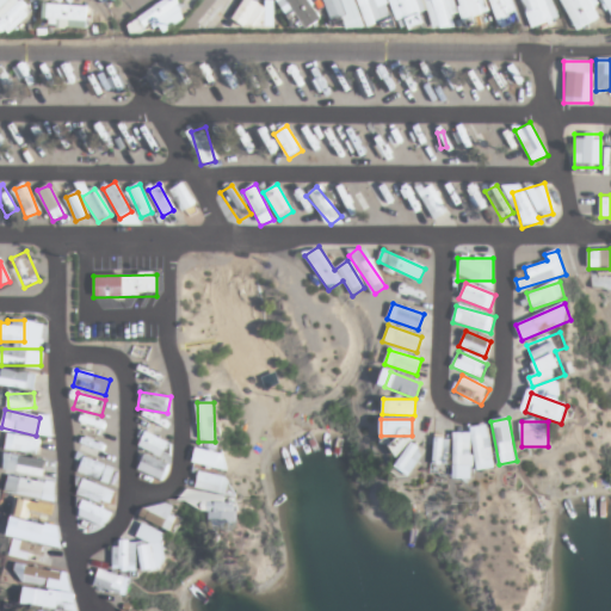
[(474,475),(474,469),(492,469),(492,429),(452,429),(454,475),(474,475)]
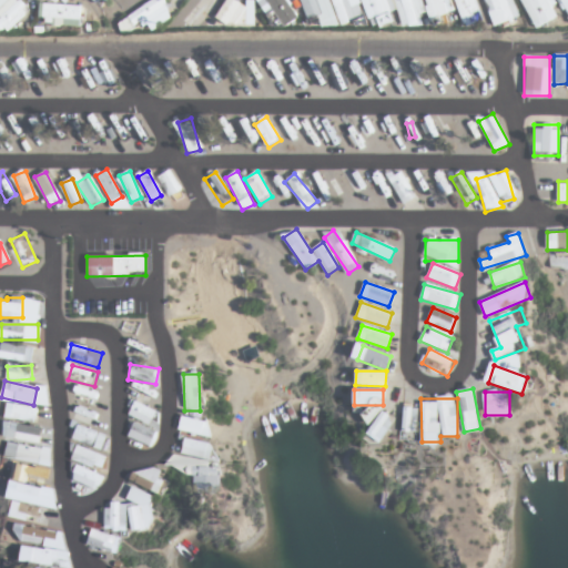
[(128,414),(151,426),(158,413),(133,402),(128,414)]
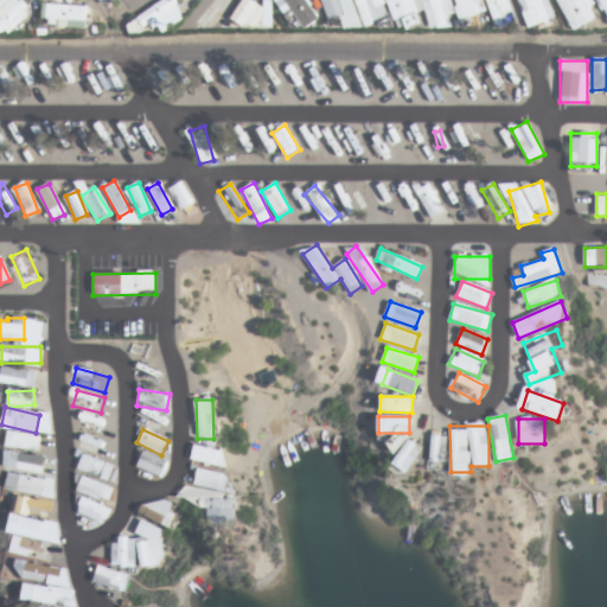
[(38,452),(40,436),(8,430),(6,446),(38,452)]
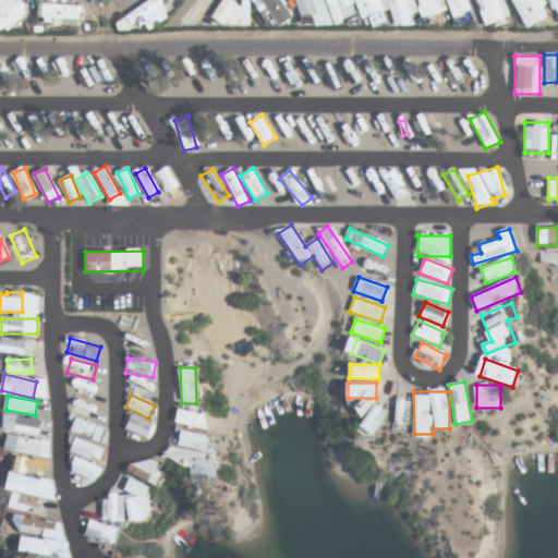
[(409,400),(396,400),(396,432),(409,432),(409,400)]
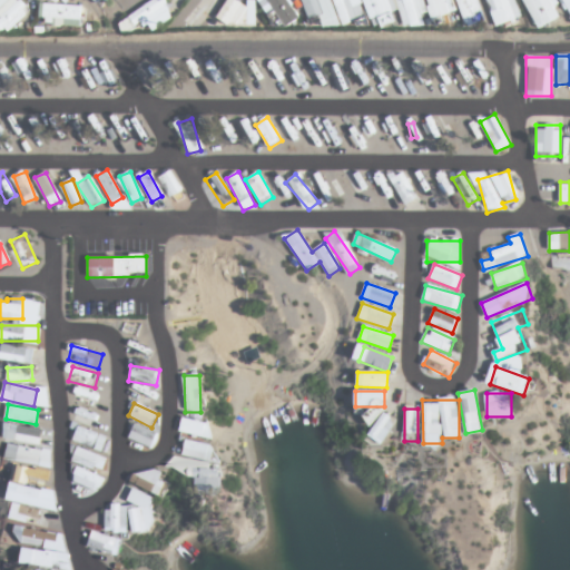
[(380,444),(395,421),(383,413),(367,435),(380,444)]
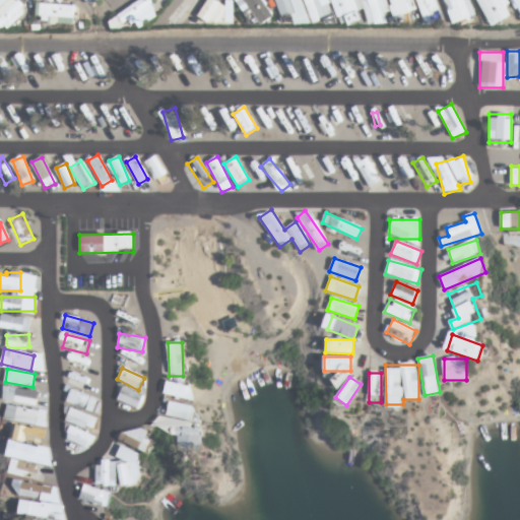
[(164,394),(191,399),(193,387),(166,382),(164,394)]
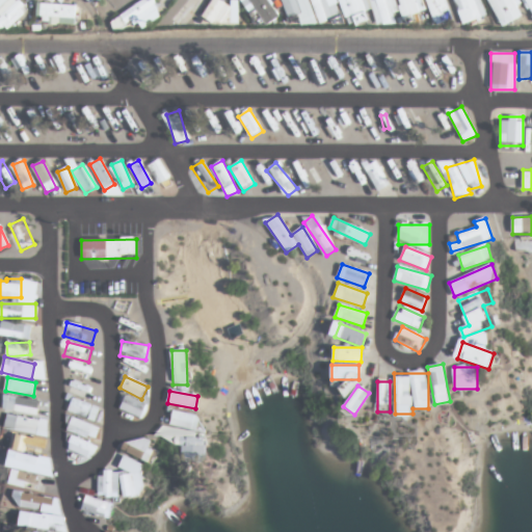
[(149,406),(126,396),(120,408),(142,419),(149,406)]
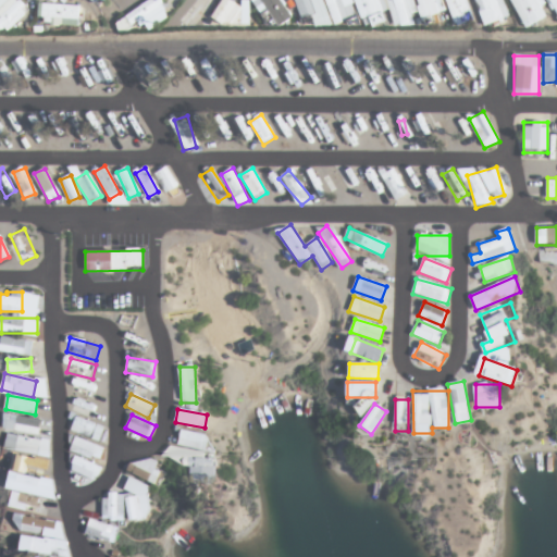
[(70,430),(100,442),(104,428),(75,417),(70,430)]
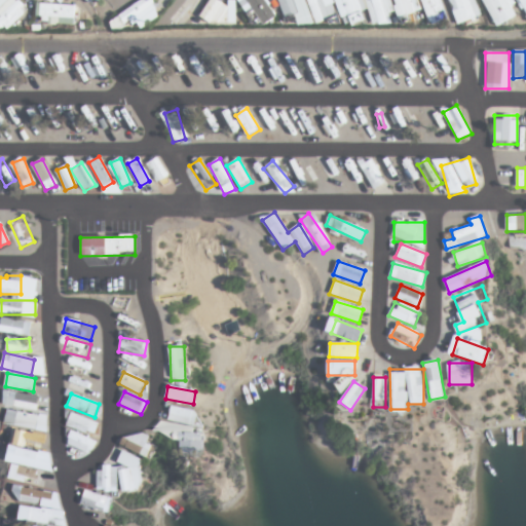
[(38,408),(38,395),(8,395),(8,408),(38,408)]
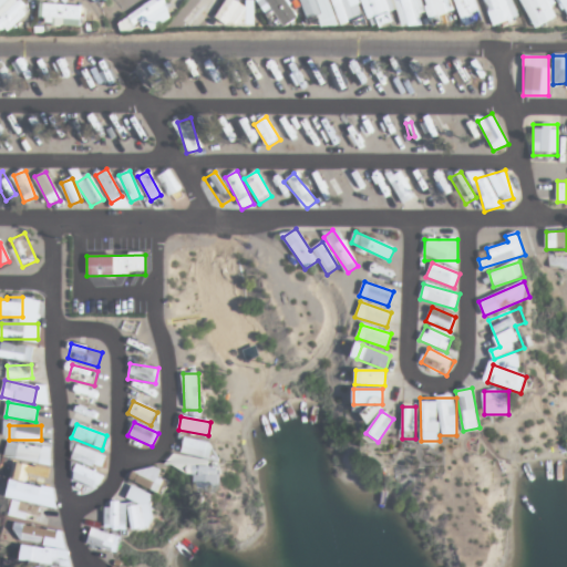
[(182,453),(212,457),(214,443),(184,437),(182,453)]
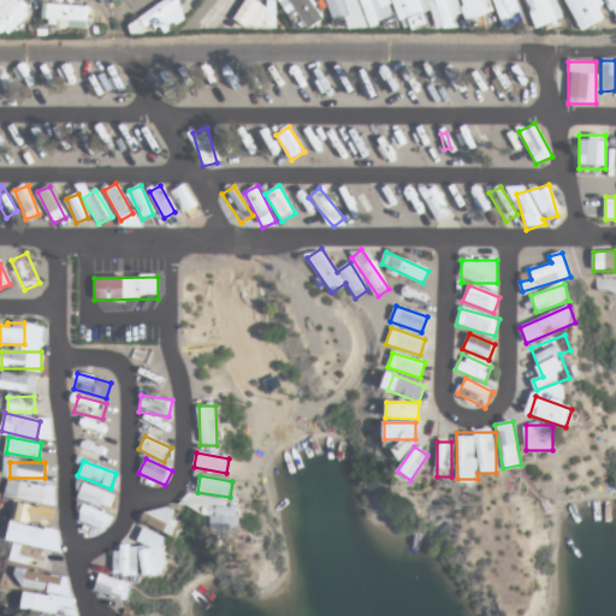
[(47,487),(9,479),(5,495),(42,504),(47,487)]
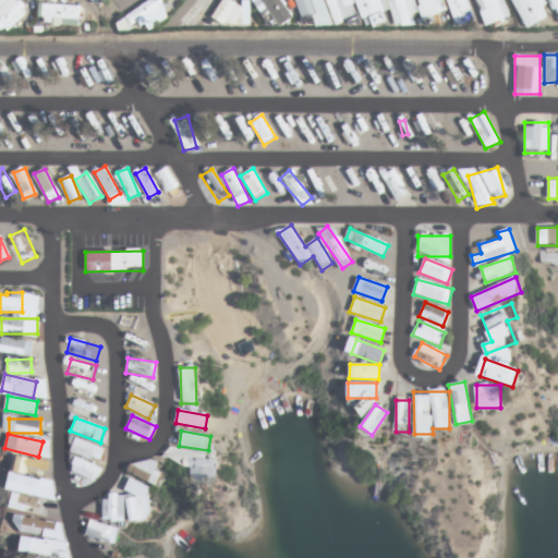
[(70,450),(99,462),(105,450),(74,437),(70,450)]
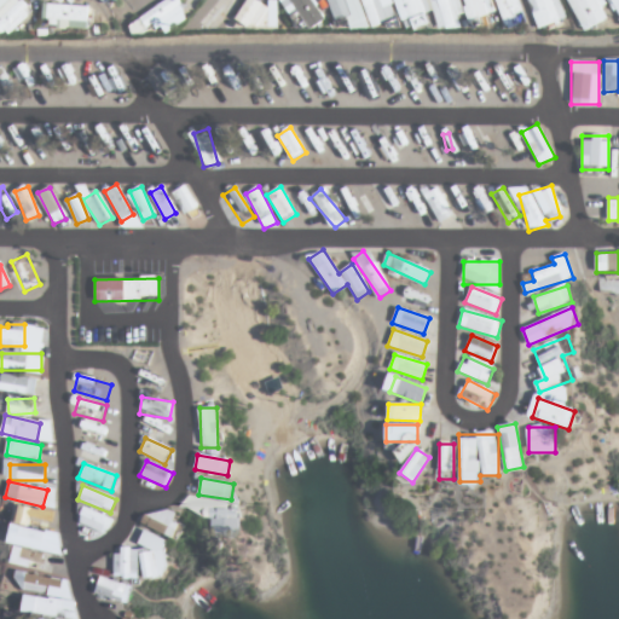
[(241,509),(229,508),(230,501),(185,498),(184,513),(213,515),(212,533),(239,534),(241,509)]
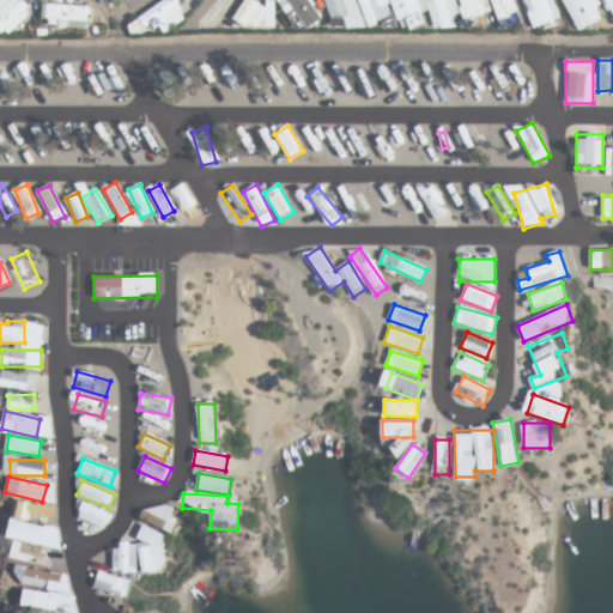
[(13,516),(47,526),(52,509),(17,499),(13,516)]
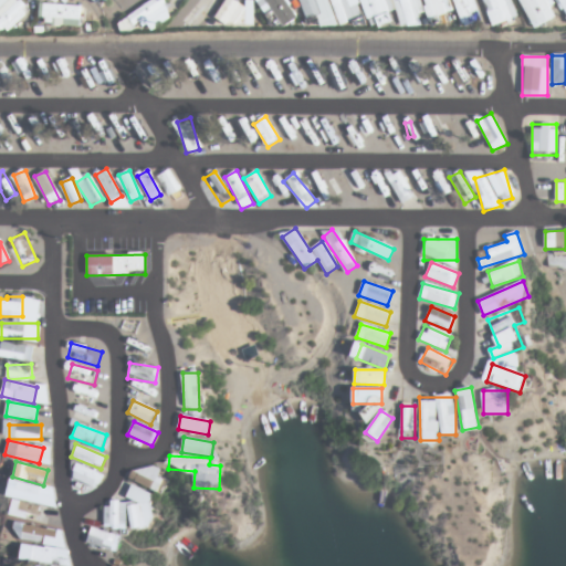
[(165,481),(157,477),(158,473),(137,463),(129,478),(158,493),(165,481)]
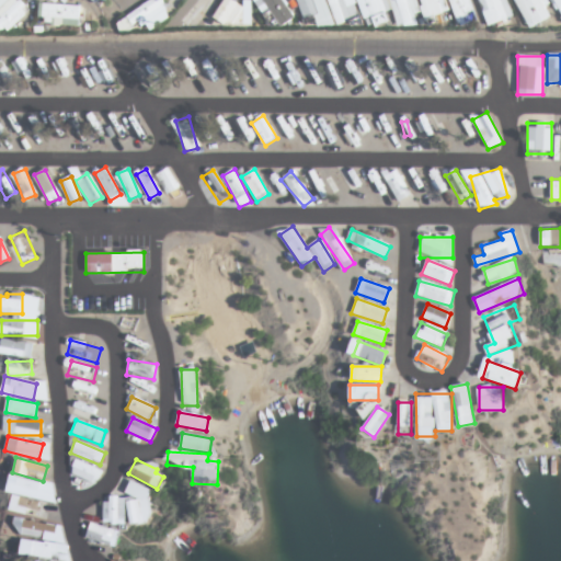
[(98,484),(102,471),(75,460),(69,473),(98,484)]
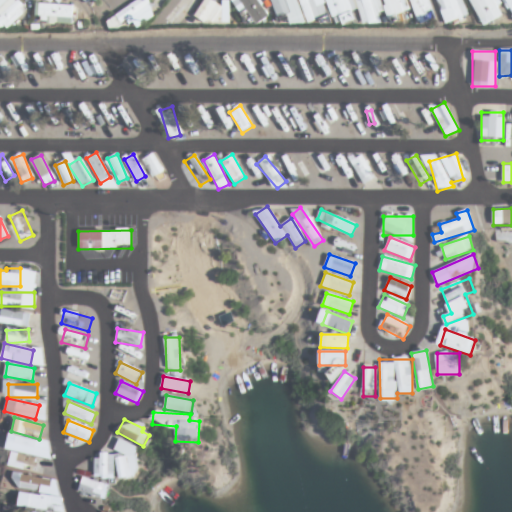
[(118,477),(137,477),(136,443),(116,443),(117,454),(118,477)]
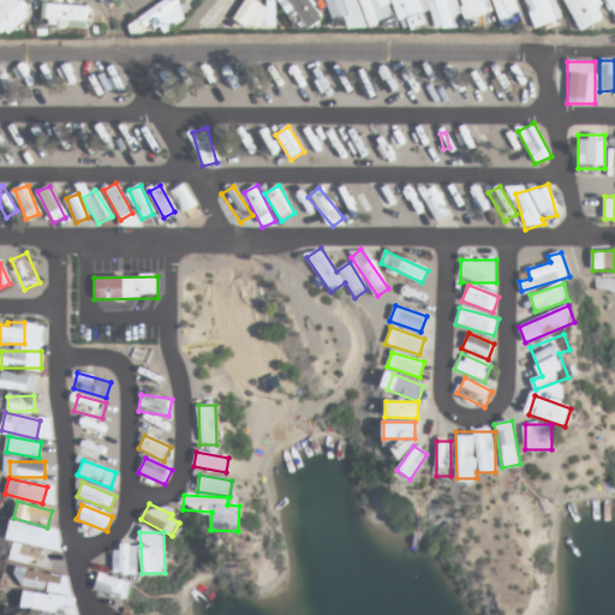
[(9,559),(43,568),(48,554),(13,543),(9,559)]
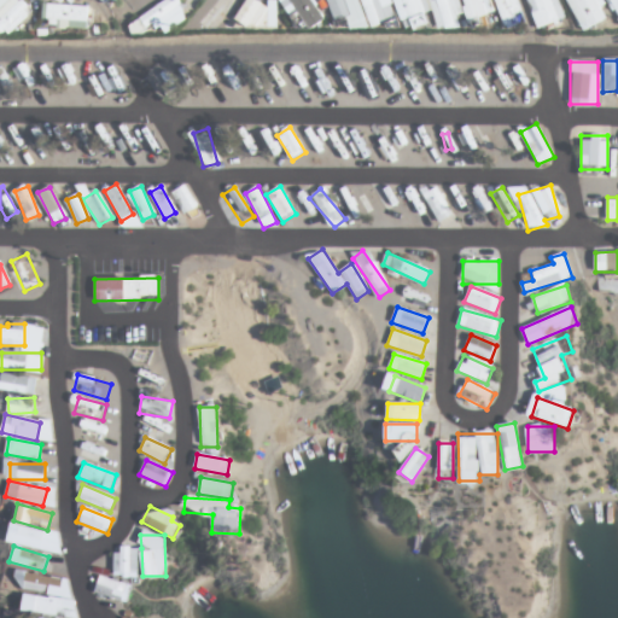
[(138,577),(138,548),(115,548),(115,577),(138,577)]
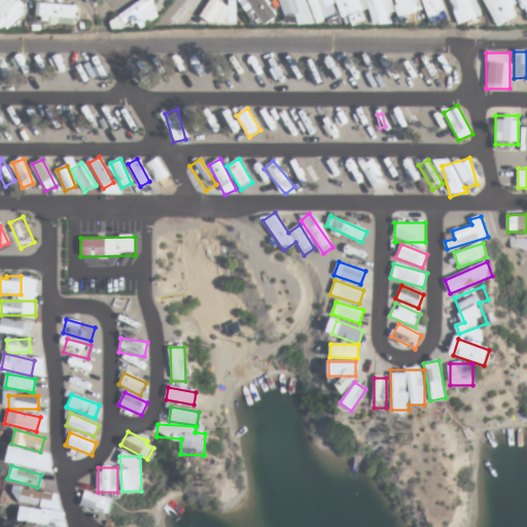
[(12,504),(48,504),(48,491),(12,491),(12,504)]
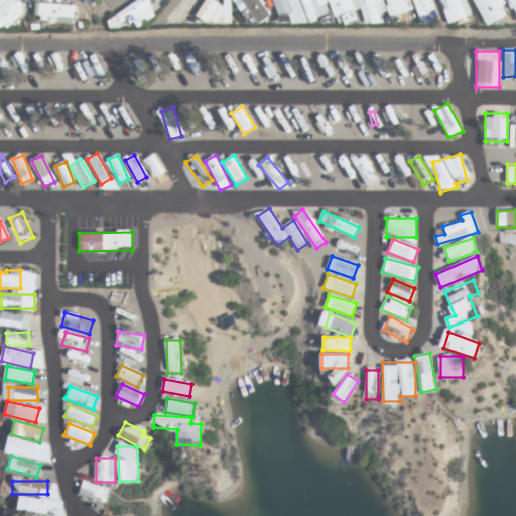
[(110,488),(83,482),(80,498),(107,504),(110,488)]
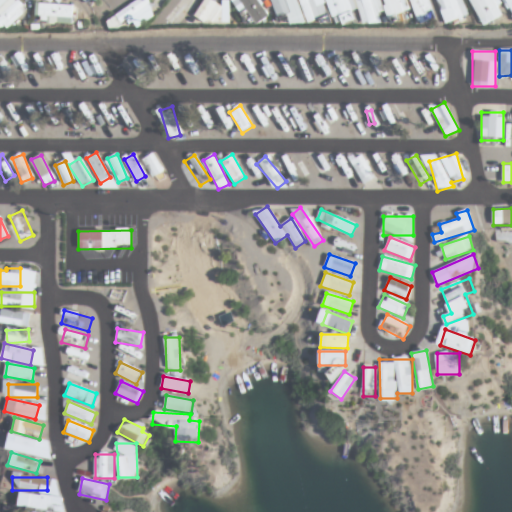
[(62,496),(23,497),(23,510),(62,509),(62,496)]
